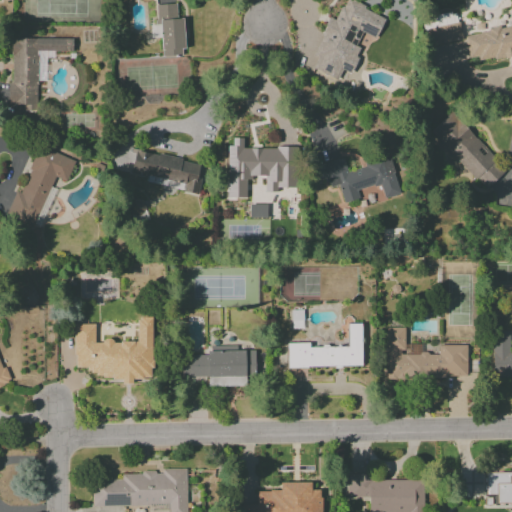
[(384,15),(344,0),(336,20),(328,18),(314,56),(317,57),(312,70),(338,79),(342,70),(351,73),(360,48),(355,45),(360,32),(376,38),(384,15)]
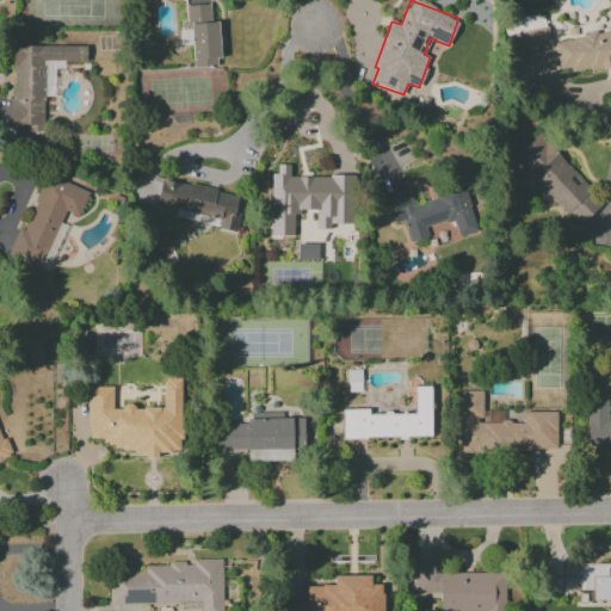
[(186,5),(186,28),(180,28),(180,44),(192,44),(192,68),(220,67),(217,22),(210,22),(210,5),(186,5)]
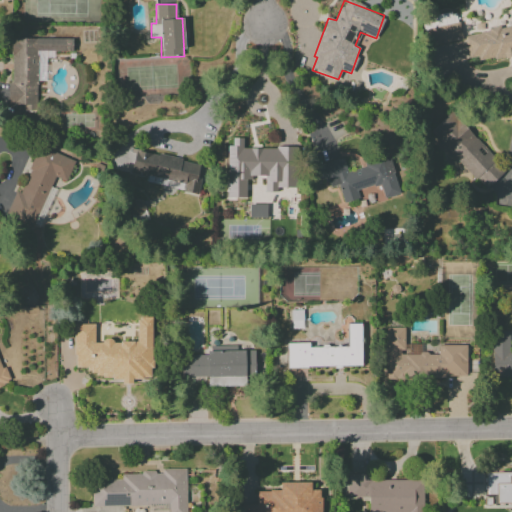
[(463,39),(458,22),(428,29),(432,46),(463,39)]
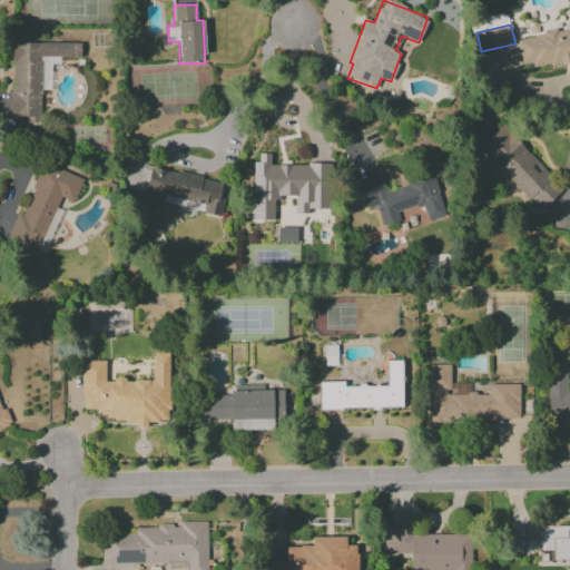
[(569,28),(517,38),(521,65),(531,62),(532,68),(569,60),(569,28)]
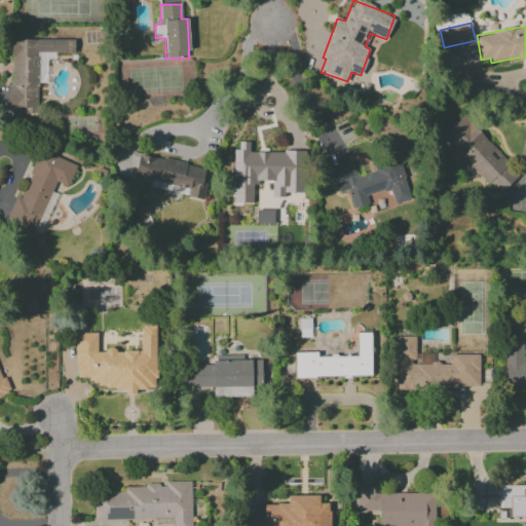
[(497,195),(519,176),(462,115),(442,135),(497,195)]
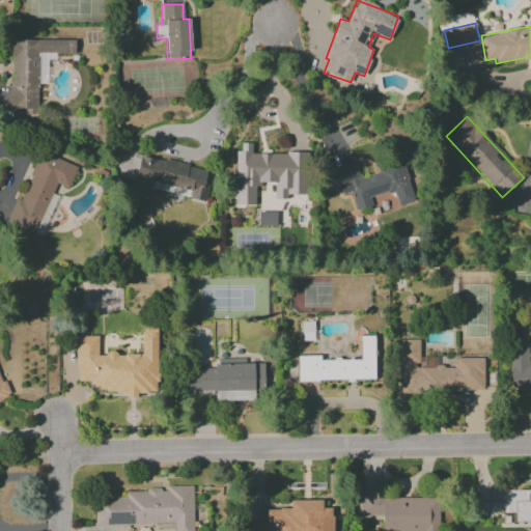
[(236,205),(255,205),(255,184),(275,184),(275,199),(287,199),(287,194),(304,194),(304,154),(251,154),(251,143),(235,143),(236,205)]
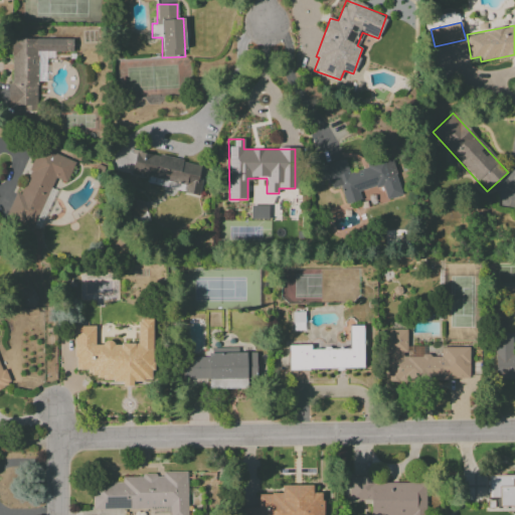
[(6,215),(34,226),(53,178),(65,183),(74,161),(38,147),(20,194),(15,192),(6,215)]
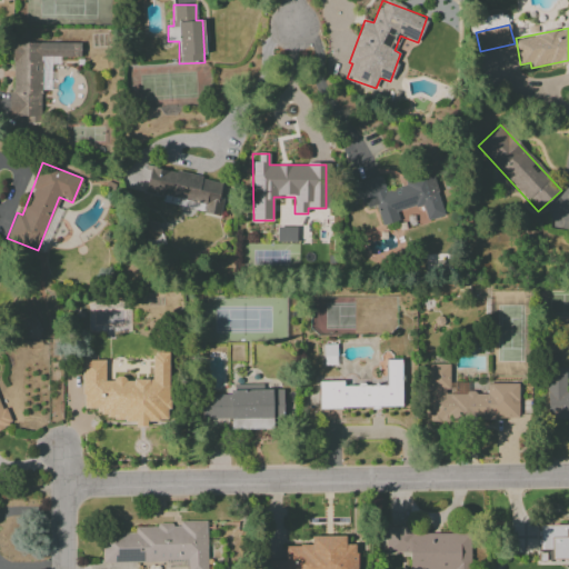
[(146,192),(205,202),(203,213),(218,216),(225,181),(149,168),(146,192)]
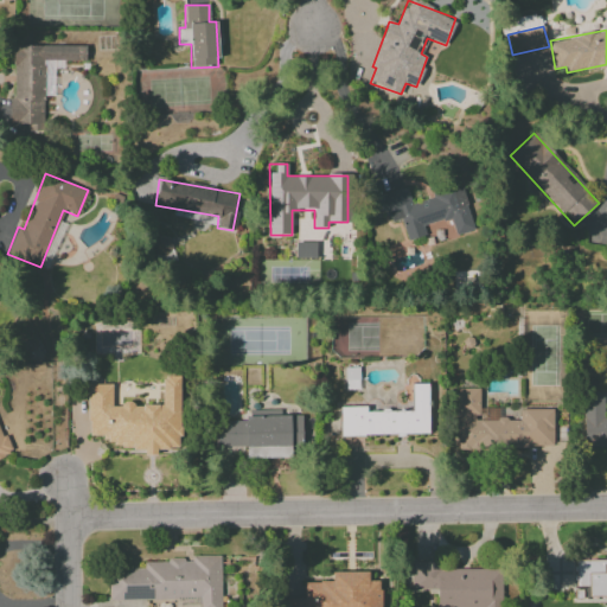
[(474,230),(460,184),(430,193),(432,198),(411,204),(407,187),(381,195),(389,224),(401,221),(407,241),(426,236),(422,227),(451,218),(455,236),(474,230)]
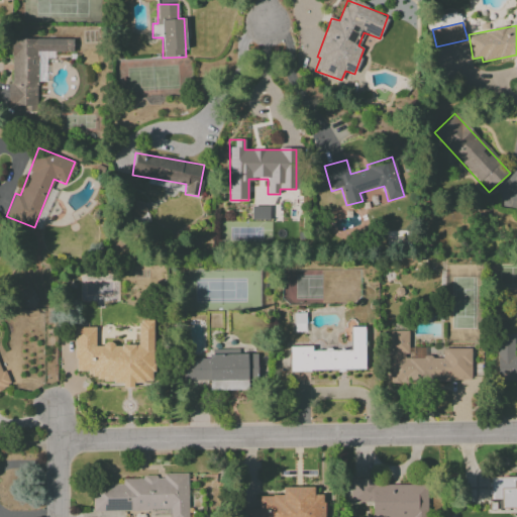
[(250,220),(268,220),(269,206),(250,206),(250,220)]
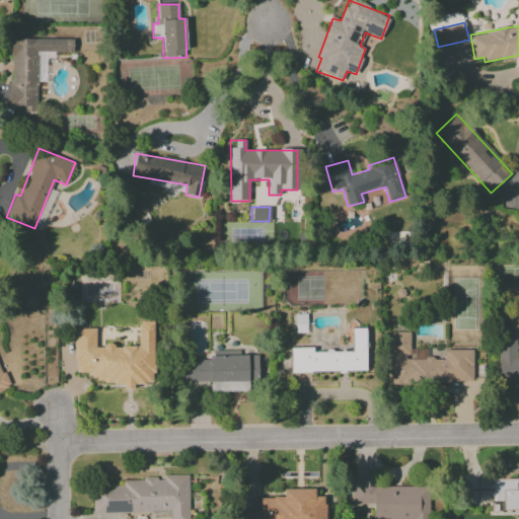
[(306,314),(295,314),(295,334),(307,332),(306,314)]
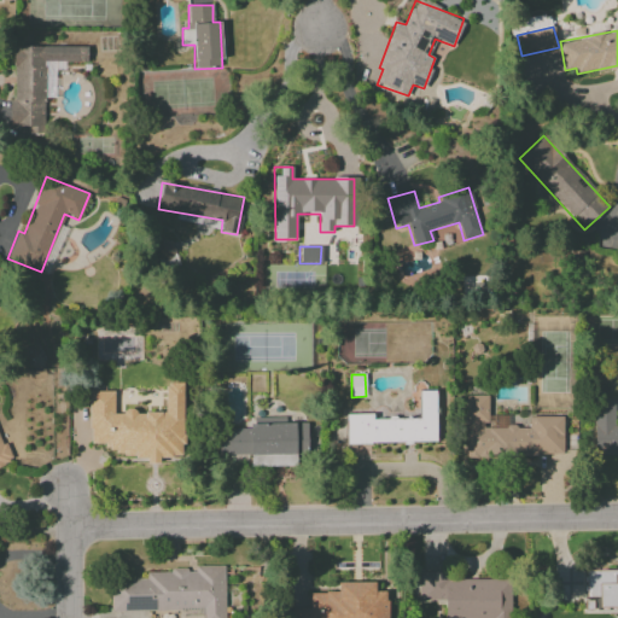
[(185,455),(182,383),(164,383),(165,412),(115,413),(114,391),(88,391),(89,444),(104,443),(104,455),(146,454),(146,464),(161,464),(159,456),(185,455)]
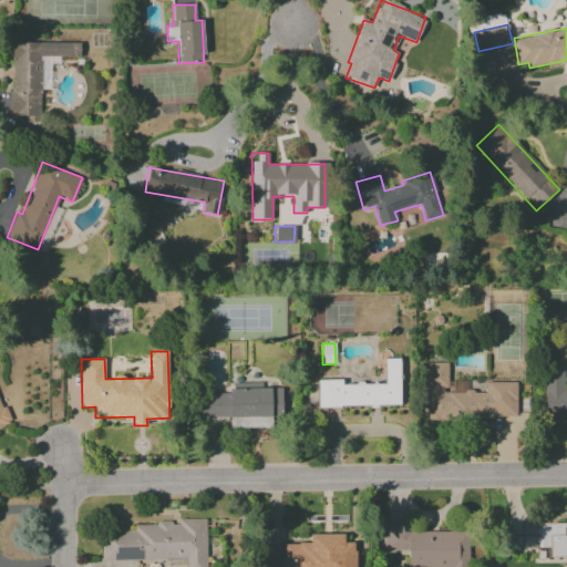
[(401,405),(399,359),(384,359),(385,384),(342,385),(341,380),(317,380),(318,408),(401,405)]
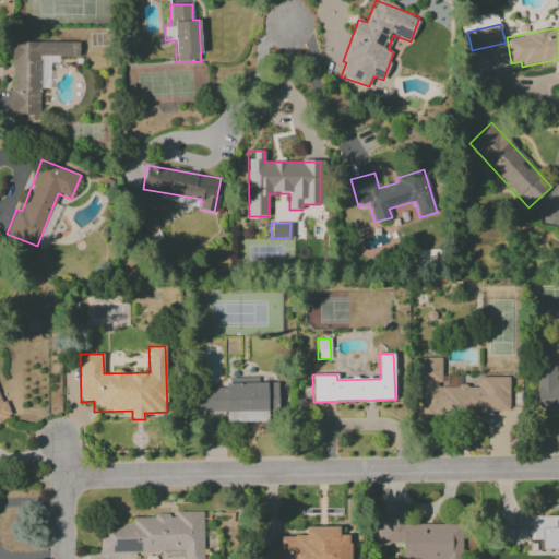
[(509,377),(477,377),(478,387),(441,387),(440,357),(420,358),(421,414),(509,412),(509,377)]
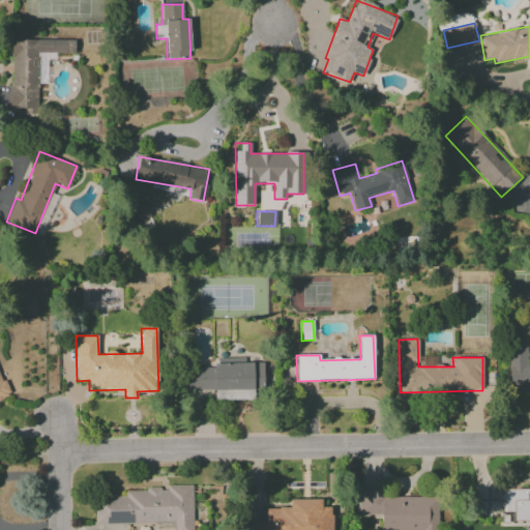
[(529,364),(527,365),(527,343),(509,344),(509,390),(529,389),(529,364)]
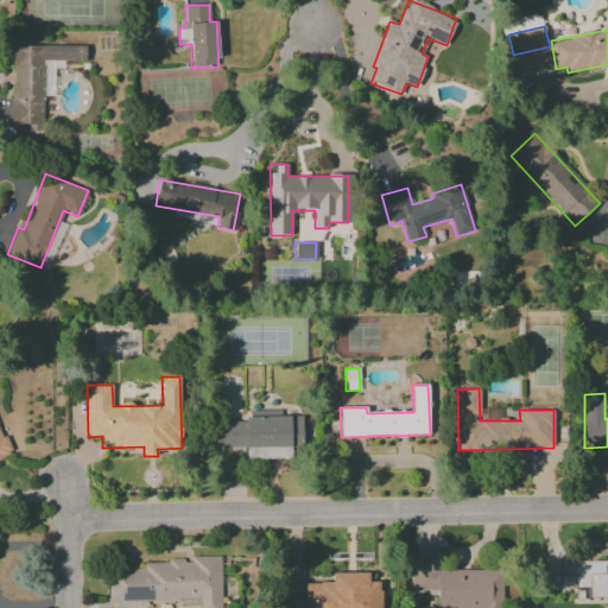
[(216,448),(246,448),(246,458),(291,458),(291,447),(302,447),(302,416),(282,416),(282,411),(247,411),(247,422),(216,422),(216,448)]
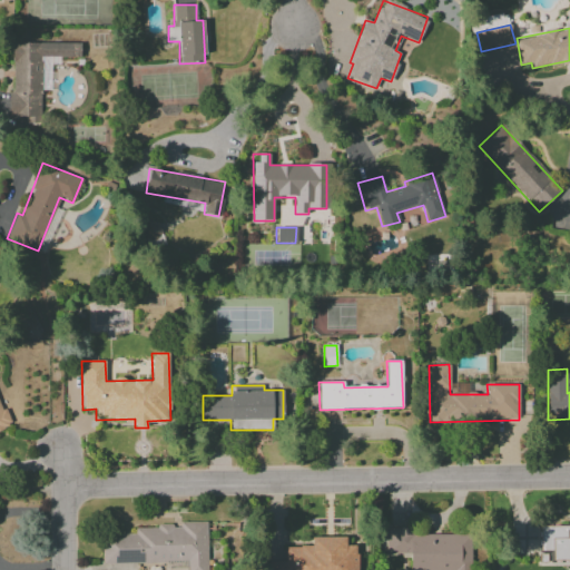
[(0,430),(9,428),(0,402),(0,430)]
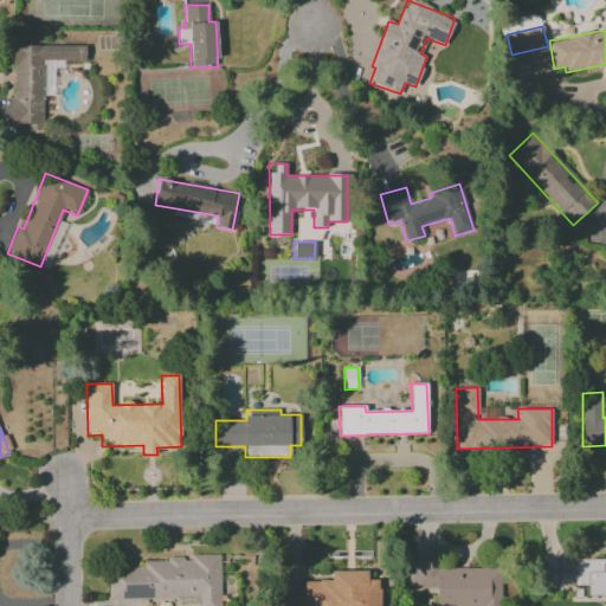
[(220,605),(220,555),(191,555),(191,559),(142,560),(142,568),(108,568),(109,599),(198,598),(198,605),(220,605)]
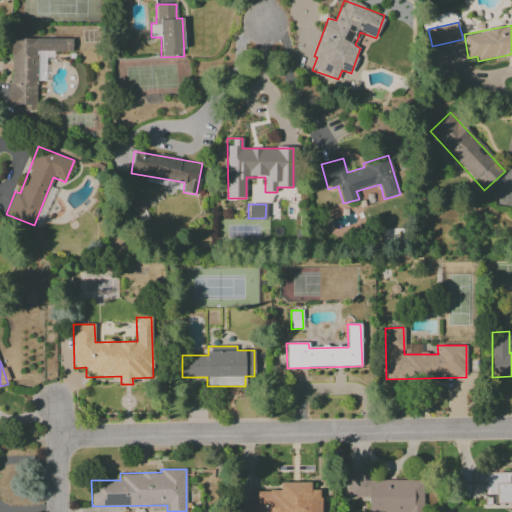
[(511,472),(484,472),(484,495),(496,495),(496,506),(511,505),(511,472)]
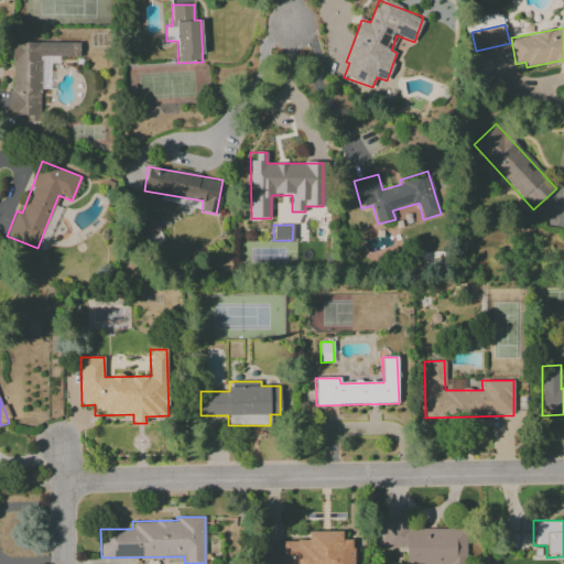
[(382,548),(405,548),(405,563),(465,563),(465,529),(413,529),(413,522),(382,522),(382,548)]
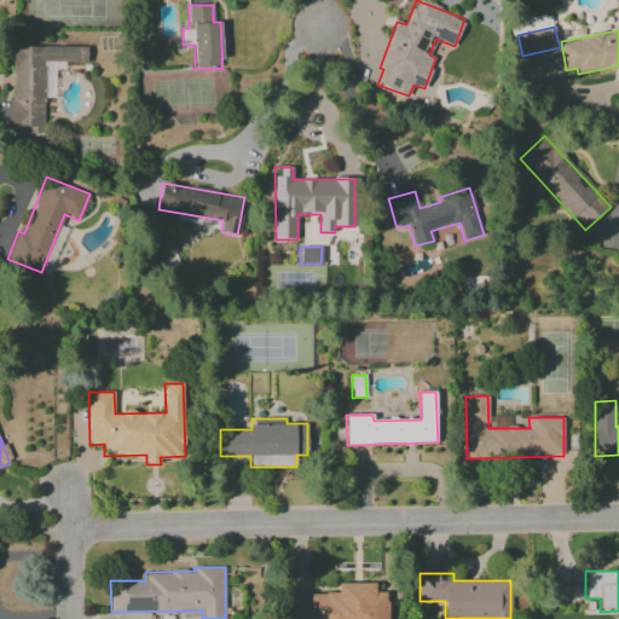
[(389,618),(389,593),(376,593),(375,583),(337,584),(339,594),(310,594),(310,609),(290,611),(290,618),(389,618)]
